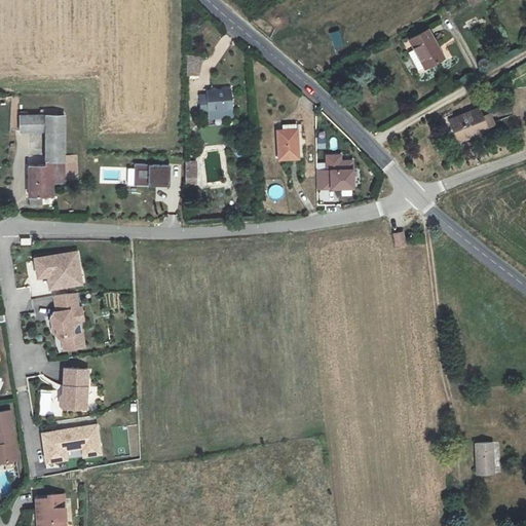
[(458,20),(462,27),(483,17),(480,9),(458,20)]
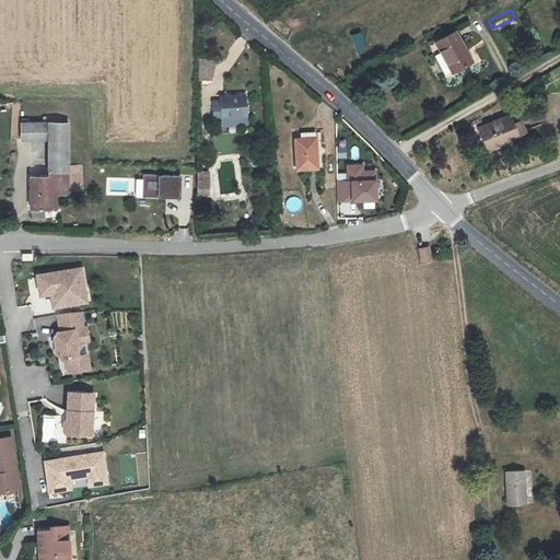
[(456,30),(436,41),(453,70),(473,59),(456,30)]
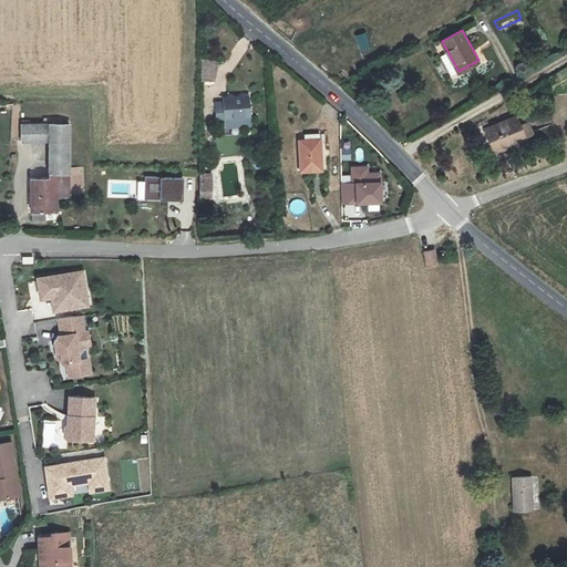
[(366,32),(354,35),(361,59),(372,55),(366,32)]
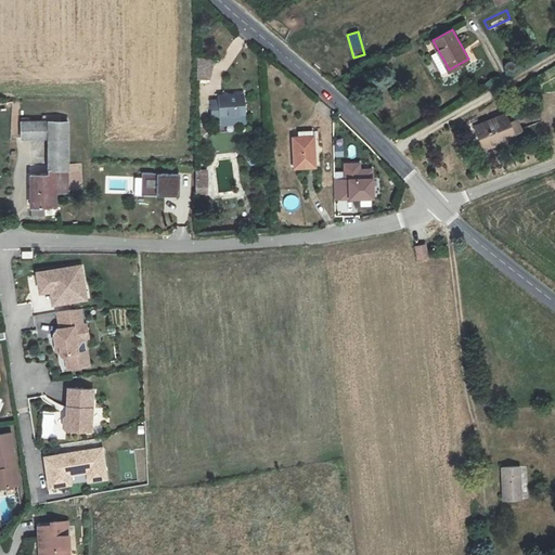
[(192,52),(192,74),(206,74),(205,51),(192,52)]
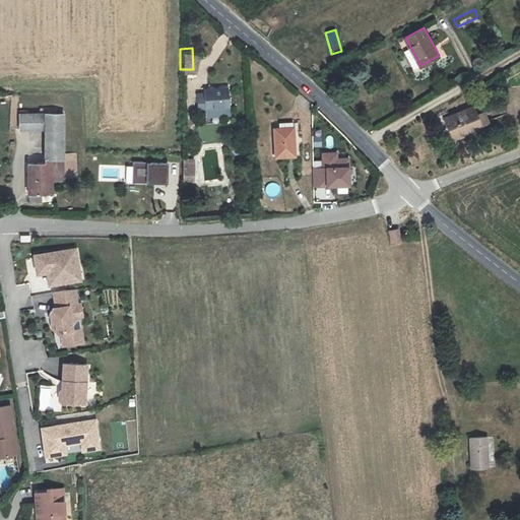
[(193,88),(195,107),(203,106),(202,104),(225,102),(224,82),(200,84),(201,87),(193,88)]
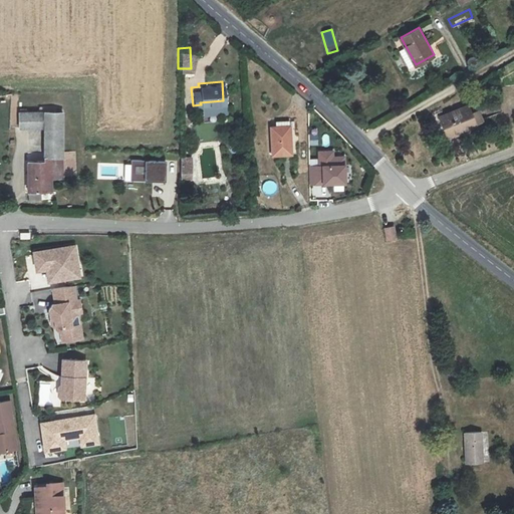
[(468,133),(478,129),(469,106),(440,116),(447,137),(466,130),(468,133)]
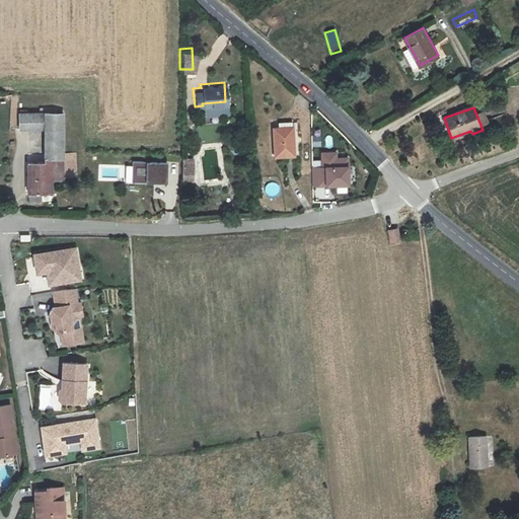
[(28,163),(28,203),(42,203),(41,196),(51,195),(52,179),(77,179),(77,154),(65,154),(65,114),(58,114),(58,108),(41,108),(41,115),(20,115),(20,130),(45,130),(45,163),(28,163)]
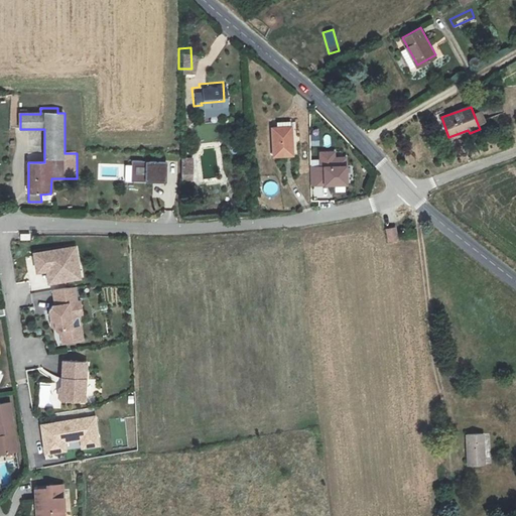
[(475,113),(480,126),(486,124),(481,111),(475,113)]
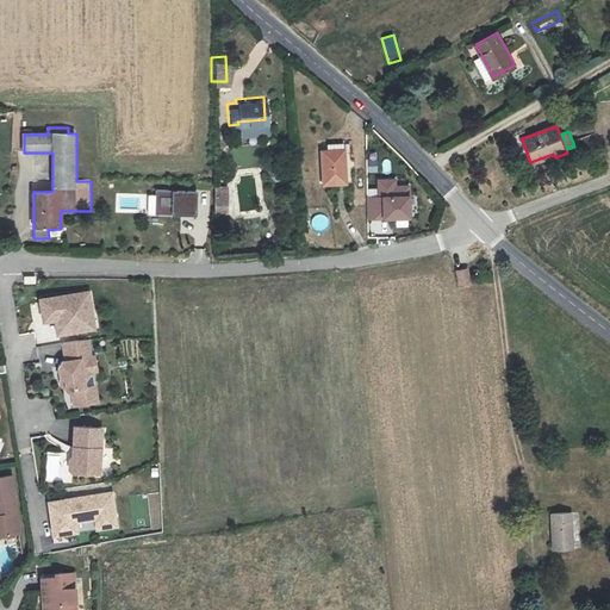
[(324,188),(348,187),(347,150),(321,153),(324,188)]
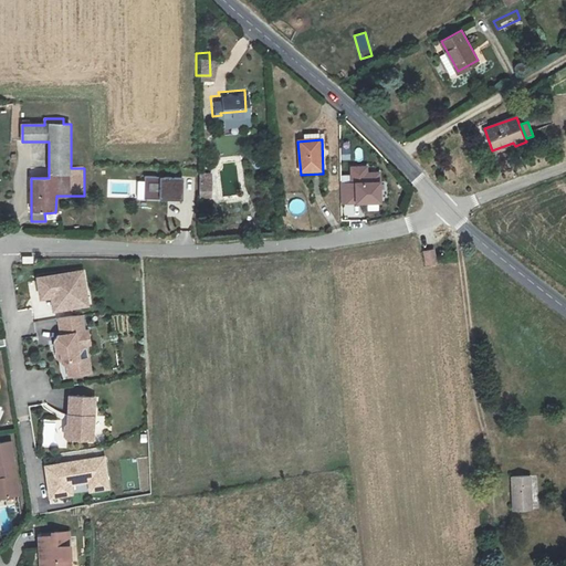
[(199,166),(199,190),(212,190),(210,165),(199,166)]
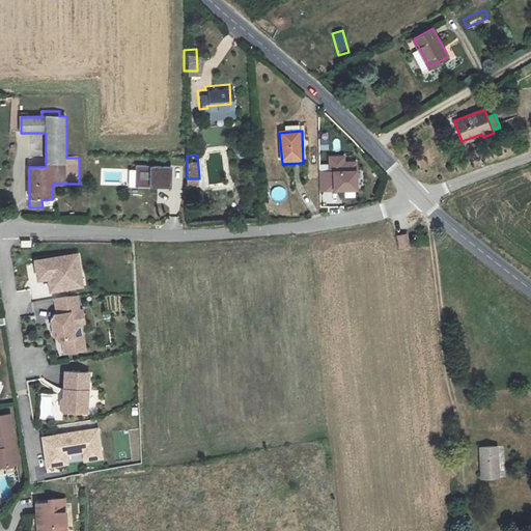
[(345,156),(328,156),(328,171),(320,172),(322,192),(333,192),(333,194),(358,193),(358,172),(357,161),(345,162),(345,156)]
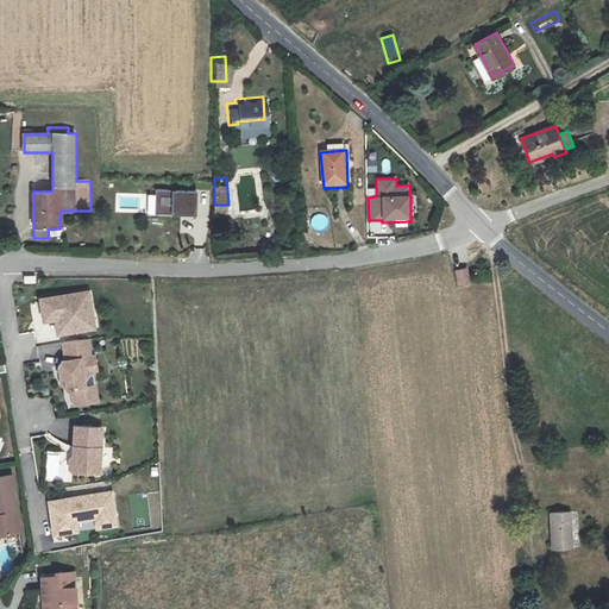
[(196,217),(196,192),(154,192),(154,215),(196,217)]
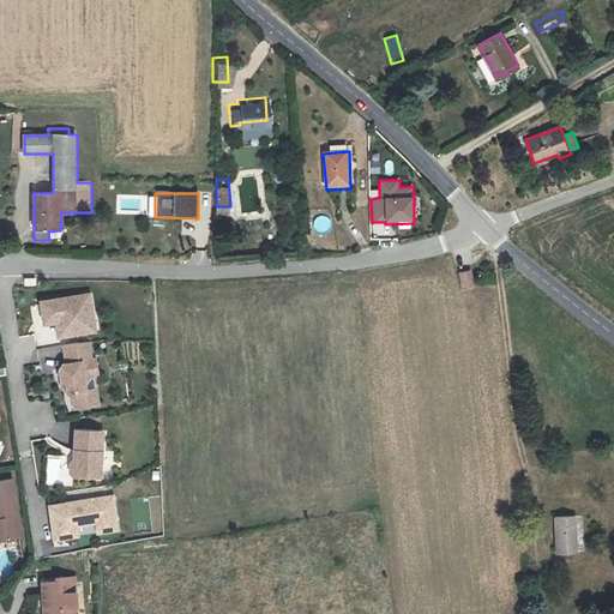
[(461,289),(474,287),(473,272),(459,274),(461,289)]
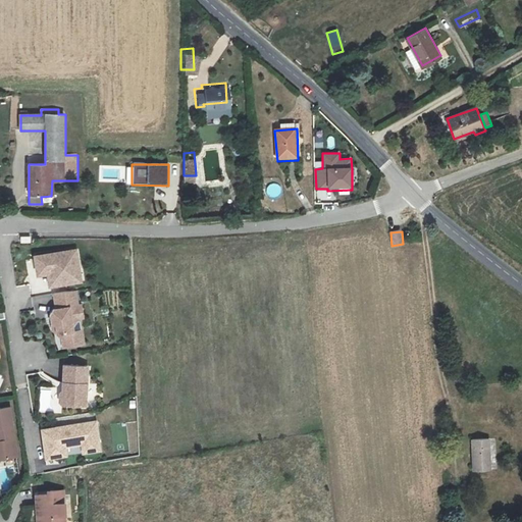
[(77,250),(35,257),(38,276),(48,274),(50,288),(75,283),(73,270),(81,269),(77,250)]
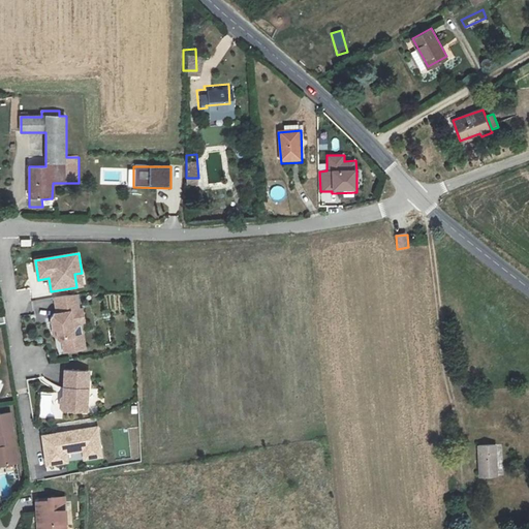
[(78,294),(54,299),(57,314),(54,314),(51,319),(53,336),(63,343),(64,354),(87,350),(83,325),(86,324),(83,310),(80,310),(78,294)]
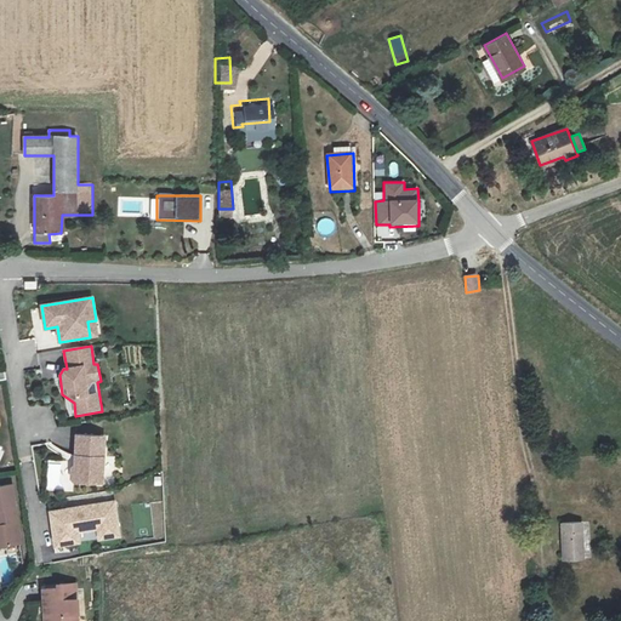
[(104,437),(77,437),(75,467),(72,469),(72,479),(75,483),(102,484),(104,437)]
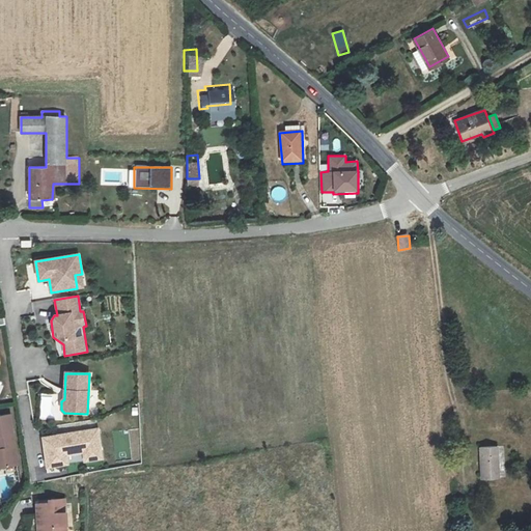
[(10,416),(0,416),(0,468),(18,466),(10,416)]
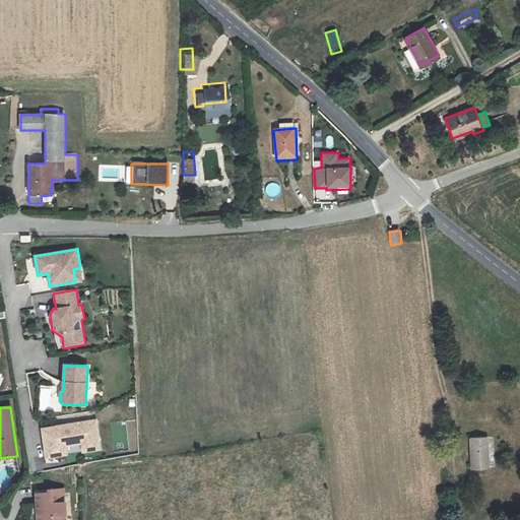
[(51,428),(42,429),(46,457),(66,454),(64,445),(81,443),(83,453),(101,450),(96,420),(56,427),(56,429),(51,430),(51,428)]
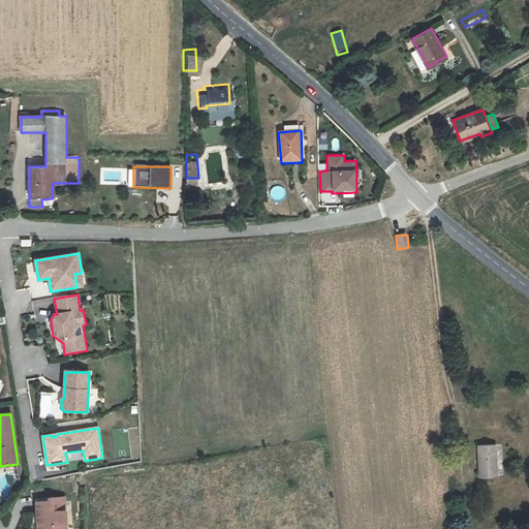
[(495,445),(477,446),(479,477),(496,476),(495,445)]
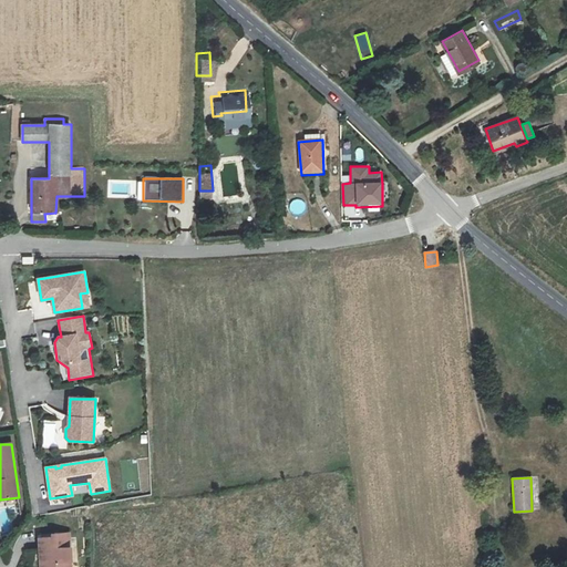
[(70,566),(69,534),(54,535),(55,538),(41,539),(41,566),(70,566)]
